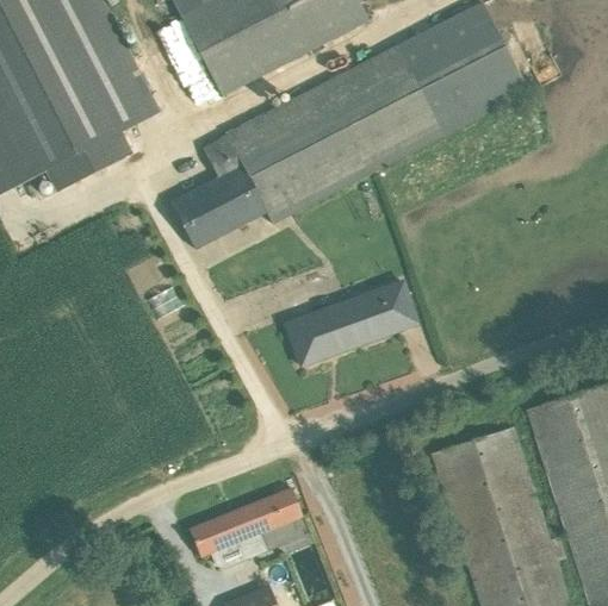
[(122,131),(159,111),(101,0),(0,0),(0,194),(45,172),(56,192),(132,152),(122,131)]
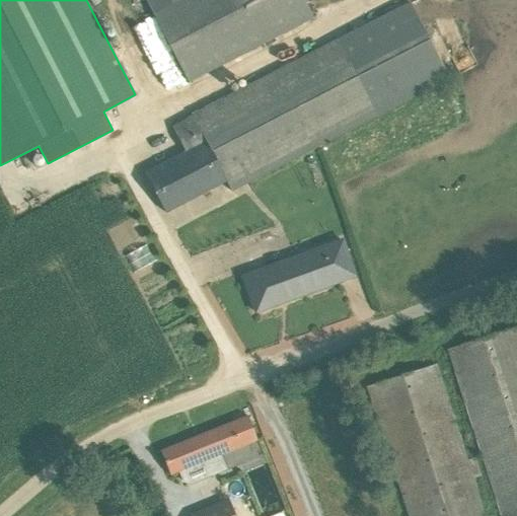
[(303,23),(313,16),(305,0),(147,0),(190,82),(303,23)]
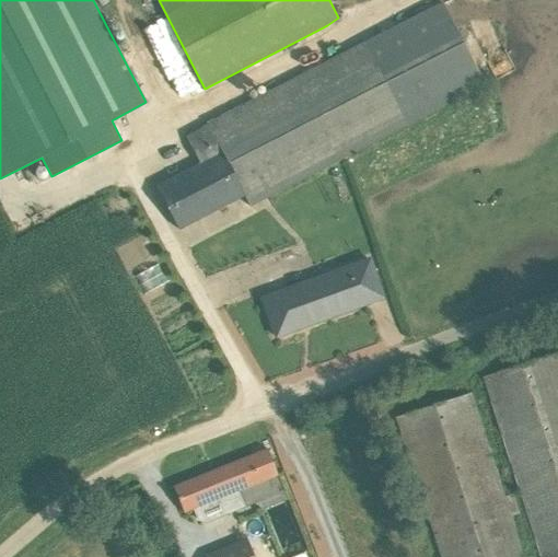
[(252,206),(488,83),(443,1),(206,122),(207,124),(185,136),(199,162),(157,185),(179,230),(245,196),(251,206),(252,206)]
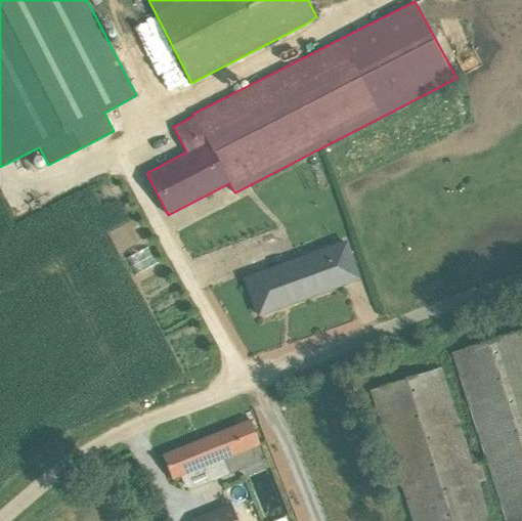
[(259,314),(359,276),(345,240),(245,276),(259,314)]
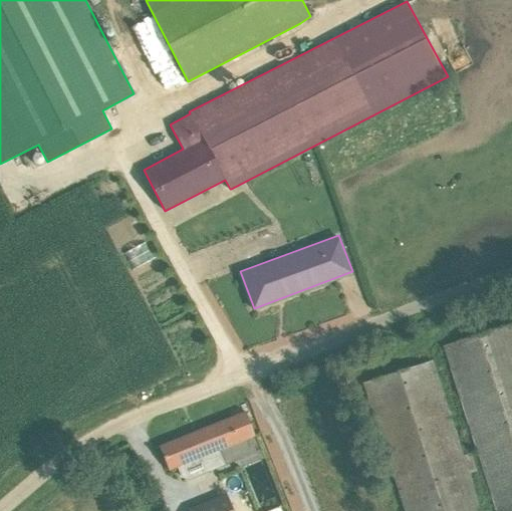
[(497,510),(511,510),(511,323),(443,345),(497,510)]
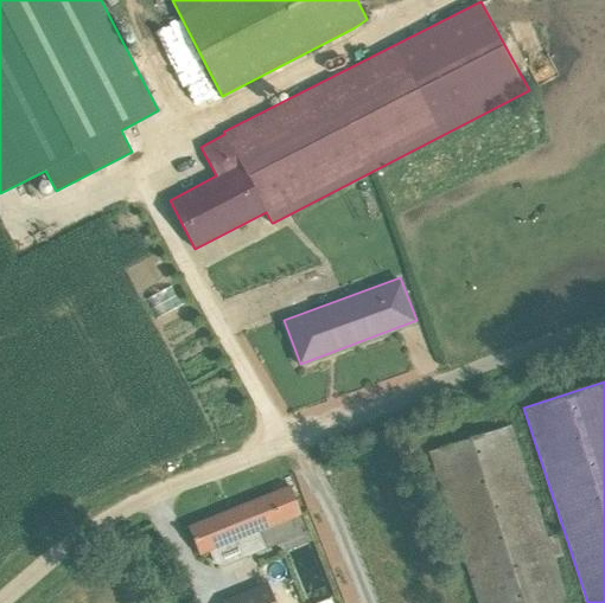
[(478,602),(568,602),(555,558),(564,555),(556,533),(548,536),(511,424),(430,450),(478,602)]
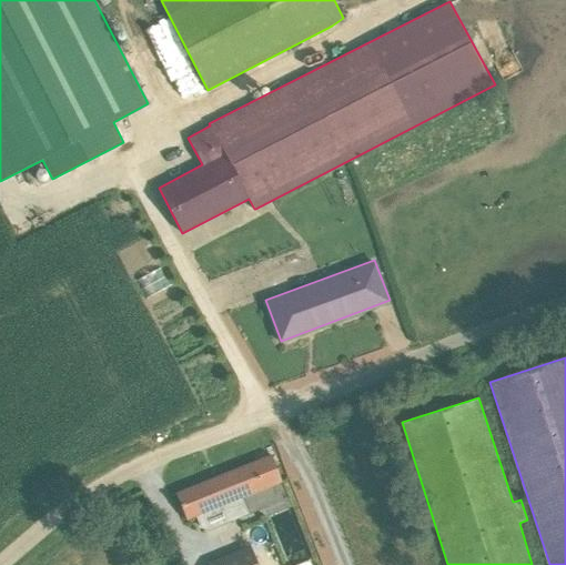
[(243,497),(283,482),(272,454),(177,492),(188,520),(195,516),(200,527),(208,531),(250,513),(243,497)]
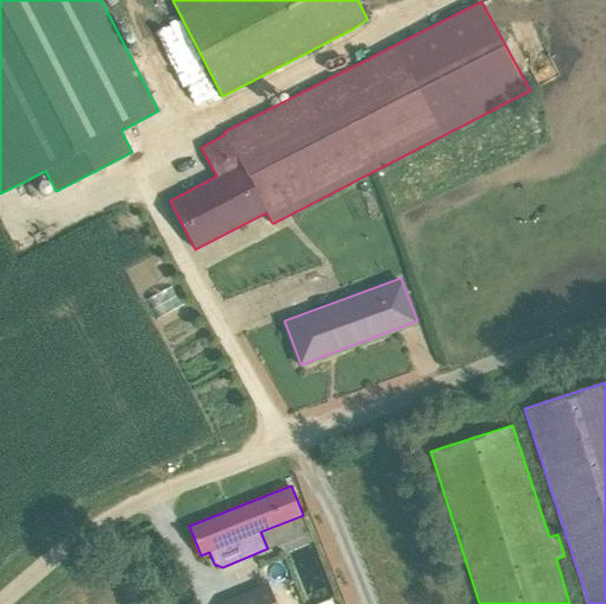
[(277,603),(269,582),(223,599),(225,603),(277,603)]
